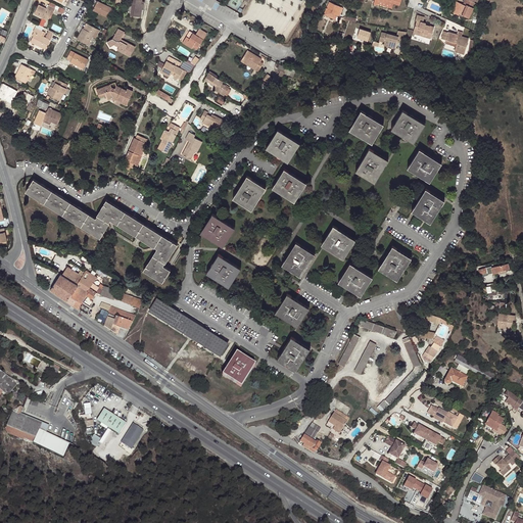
[(141,17),(143,10),(141,9),(143,2),(143,0),(133,0),(131,16),(141,17)]
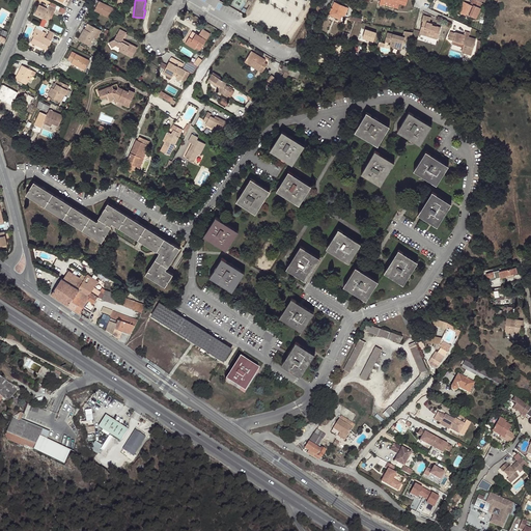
[(474,19),(481,3),(480,3),(475,0),(472,6),(469,5),(463,2),(460,6),(457,12),(467,17),(468,16),(474,19)]
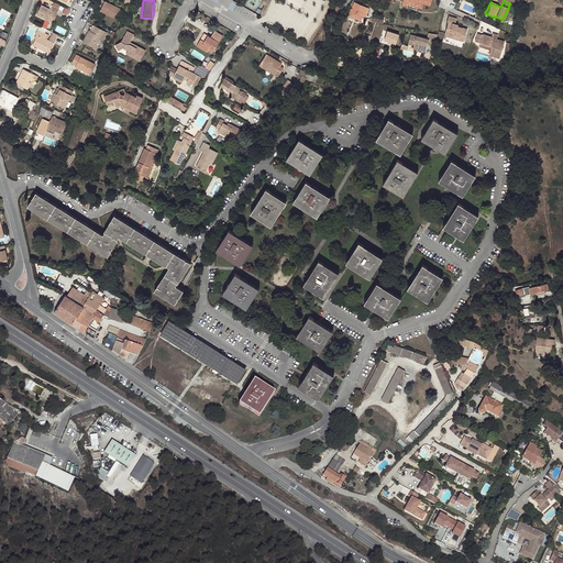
[(103,1),(100,8),(108,12),(107,14),(116,19),(121,9),(103,1)]
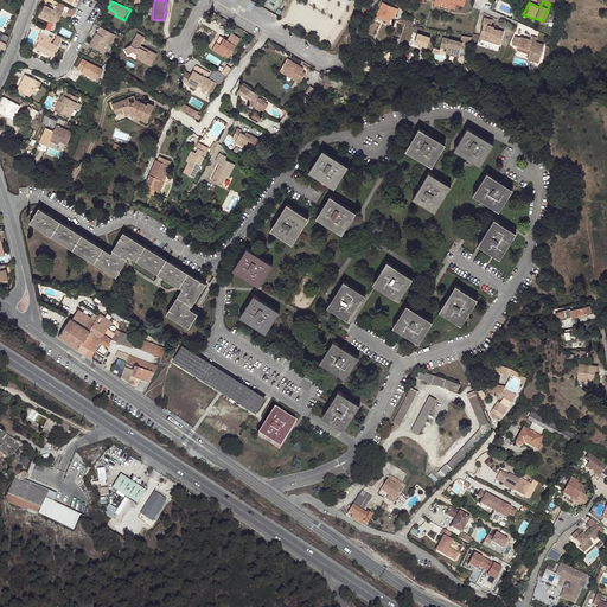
[(395,7),(382,1),(376,16),(389,21),(391,17),(395,7)]
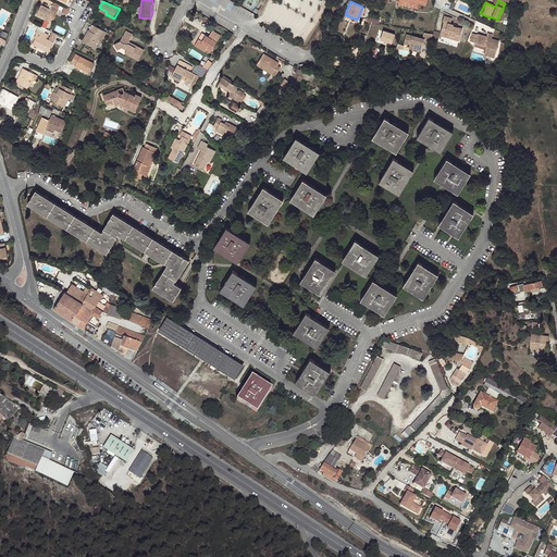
[(35,14),(49,21),(53,11),(57,12),(58,9),(51,5),(49,9),(40,4),(35,14)]
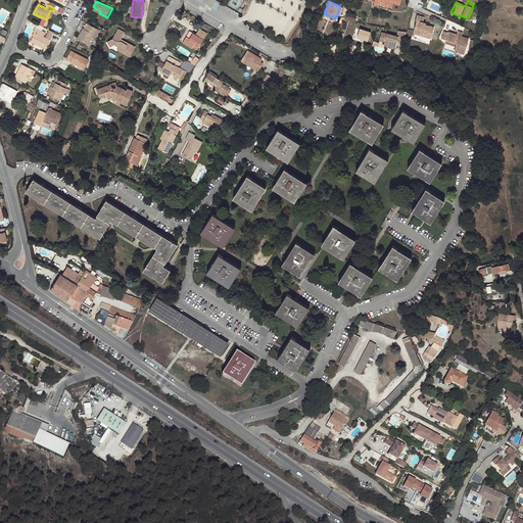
[(420,34),(419,36),(428,38),(431,27),(425,25),(422,25),(422,22),(420,21),(421,17),(414,15),(412,20),(413,21),(411,32),(420,34)]
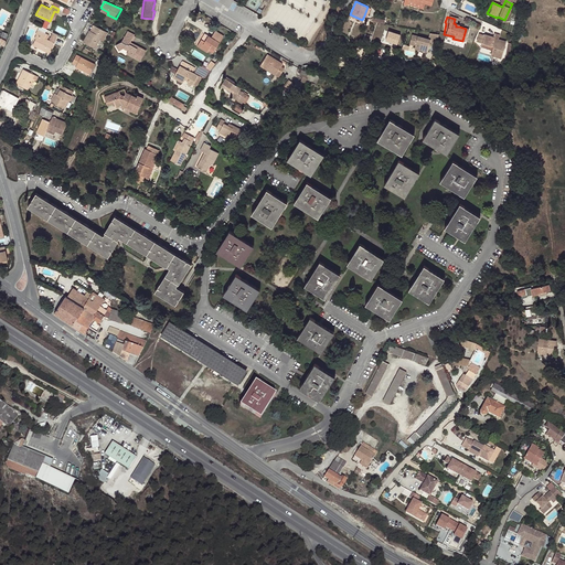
[(82,42),(94,49),(99,40),(104,31),(95,27),(92,32),(88,31),(82,42)]
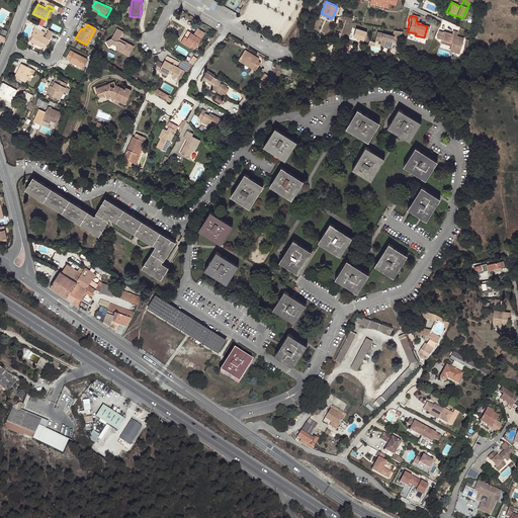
[(29,40),(36,45),(44,49),(49,39),(42,35),(45,32),(34,27),(32,30),(33,31),(31,34),(32,34),(31,37),(29,40)]
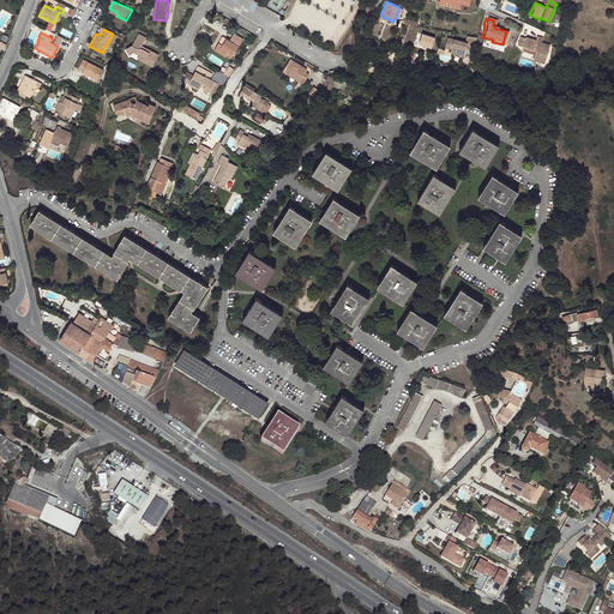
[(216,48),(227,54),(233,56),(244,38),(234,32),(230,40),(227,38),(223,44),(221,43),(220,42),(216,48)]
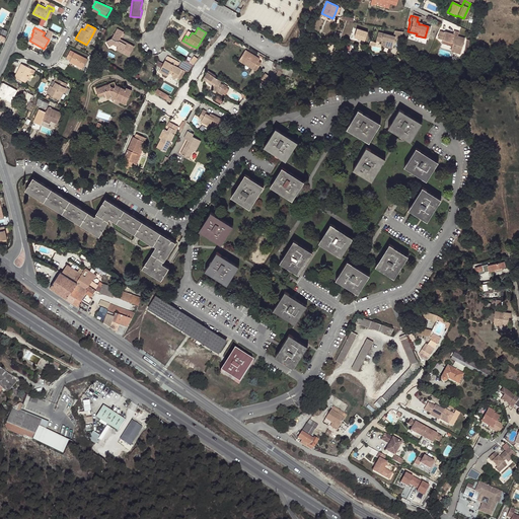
[(133,46),(123,41),(122,43),(118,41),(119,39),(123,32),(116,28),(112,38),(104,41),(107,47),(115,43),(118,45),(115,49),(128,56),(133,46)]
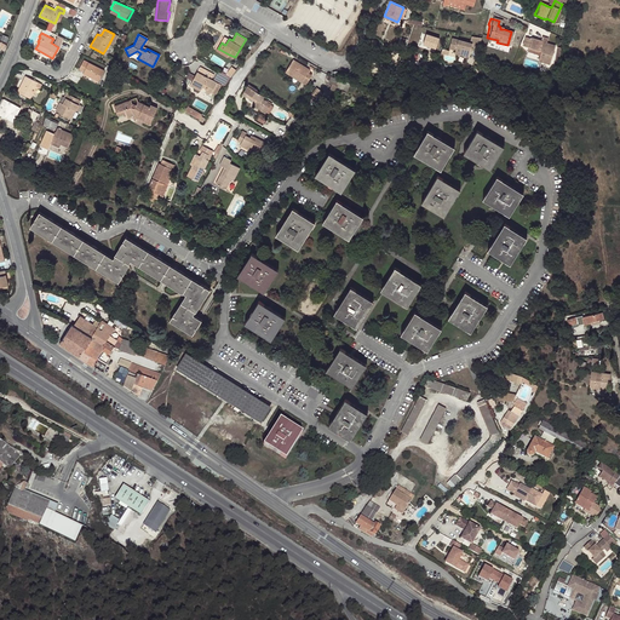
[(459,50),(458,52),(472,57),(477,42),(482,44),(483,38),(474,35),(472,41),(454,36),(452,47),(459,50)]
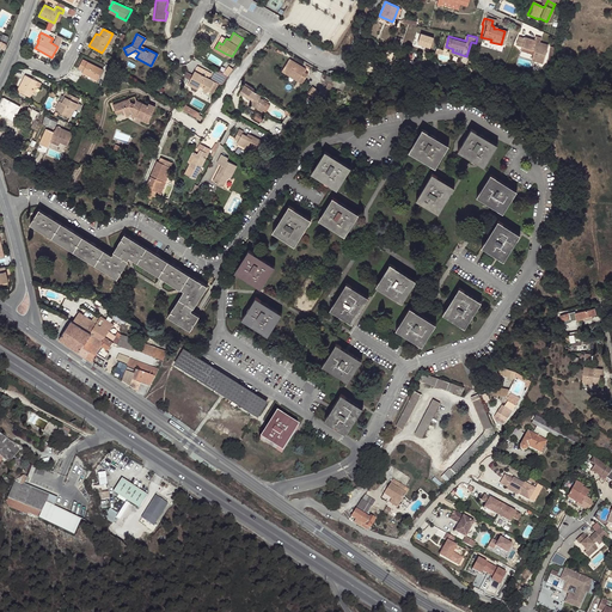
[(532,49),(531,53),(531,57),(542,61),(545,42),(532,38),(522,36),(522,37),(516,35),(514,44),(520,46),(532,49)]
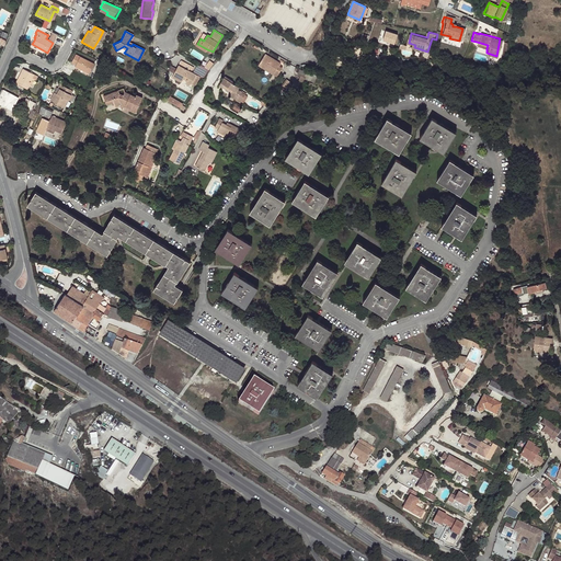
[(77,65),(76,67),(89,73),(94,64),(76,55),(71,63),(77,65)]
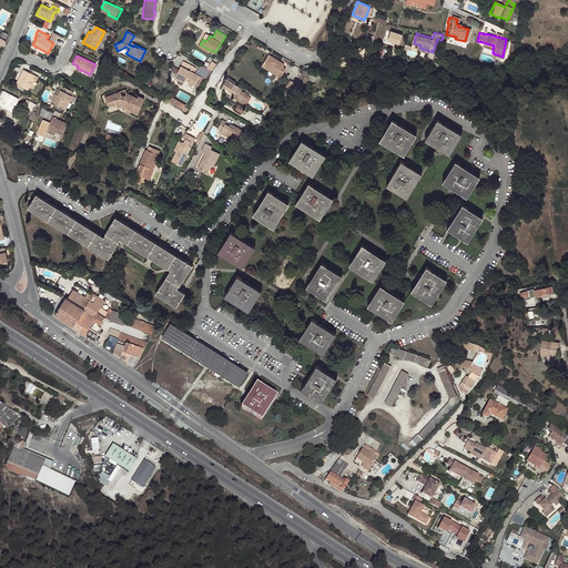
[(282,67),(267,56),(259,67),(279,82),(285,73),(280,69),(282,67)]
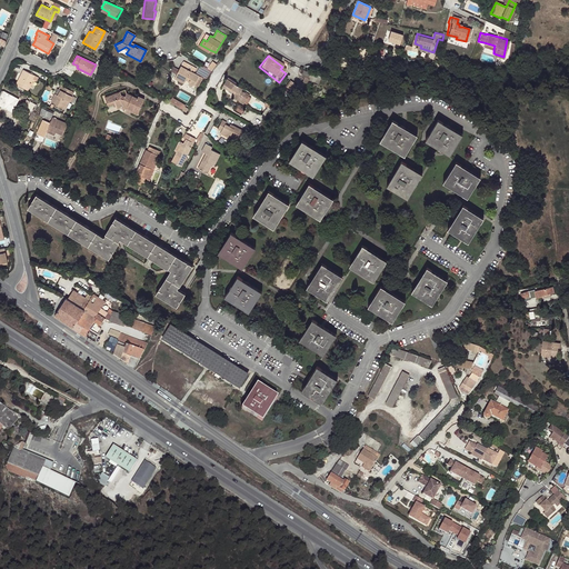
[(187,82),(191,86),(198,77),(189,71),(192,68),(182,61),(173,77),(182,82),(183,81),(185,79),(188,81),(187,82)]
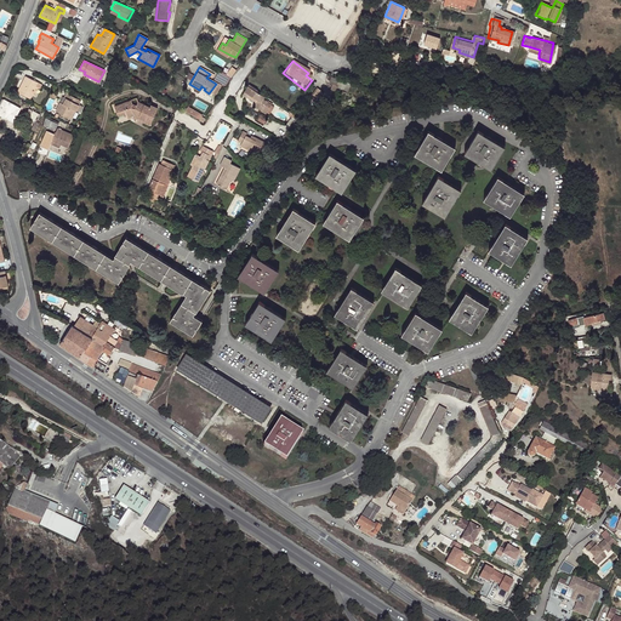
[(221,84),(224,86),(231,77),(227,75),(226,74),(218,70),(217,70),(215,77),(214,79),(221,84)]
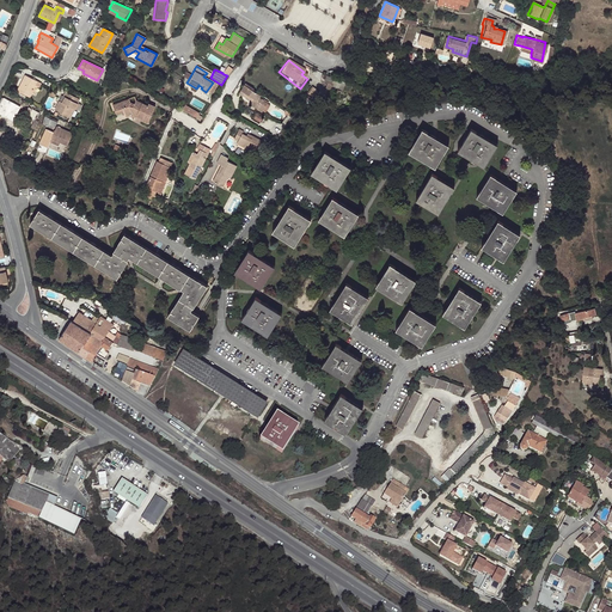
[(17,90),(29,97),(31,92),(35,84),(37,80),(25,74),(23,78),(24,79),(20,86),(19,85),(17,90)]
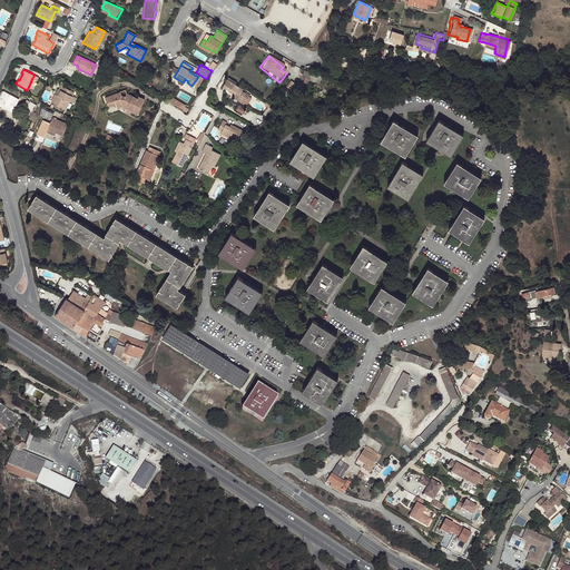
[(198,77),(192,86),(196,88),(202,79),(198,77)]
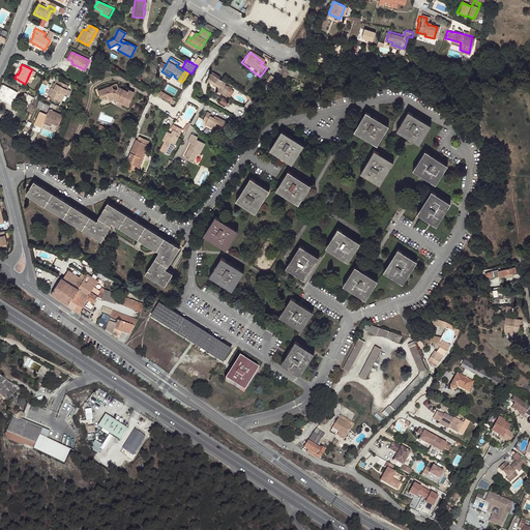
[(215,89),(224,94),(229,87),(223,83),(224,81),(219,79),(221,77),(212,71),(206,80),(209,82),(211,80),(218,85),(217,87),(215,89)]
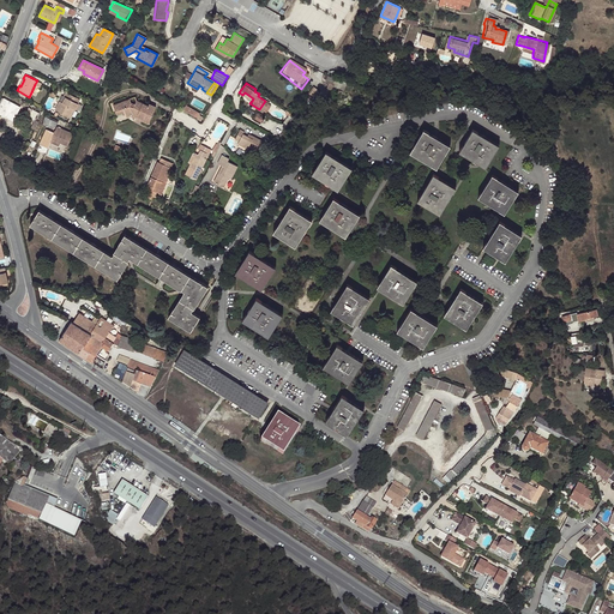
[(62,103),(59,102),(55,110),(68,118),(73,109),(76,110),(78,104),(77,103),(79,100),(66,92),(64,97),(65,98),(62,103)]
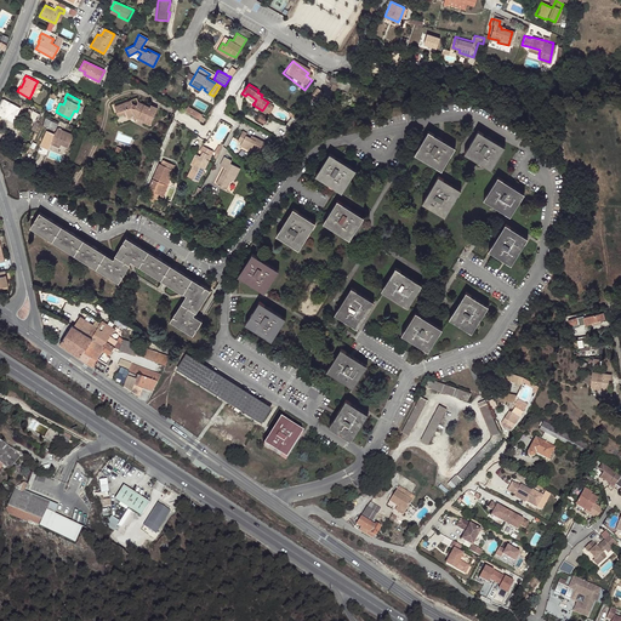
[(323,98),(319,97),(315,100),(314,101),(313,103),(319,107),(323,98)]
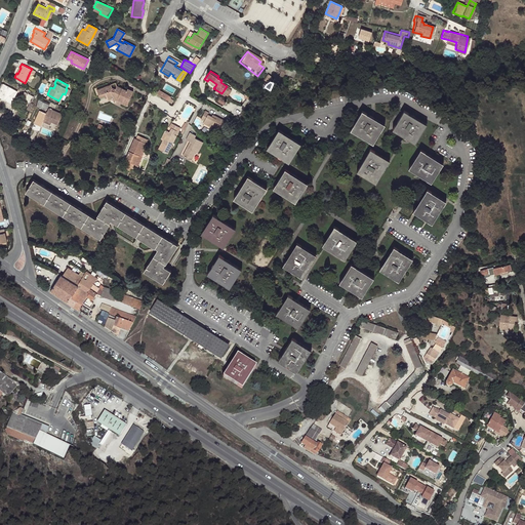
[(0,93),(7,98),(6,101),(11,103),(17,91),(3,84),(2,86),(3,87),(0,93)]
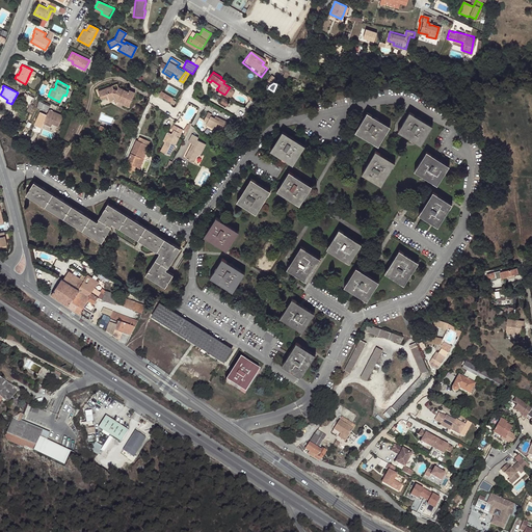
[(122,104),(128,107),(134,92),(128,90),(128,91),(116,86),(115,90),(111,88),(110,86),(96,92),(100,99),(106,97),(108,102),(113,100),(122,104)]
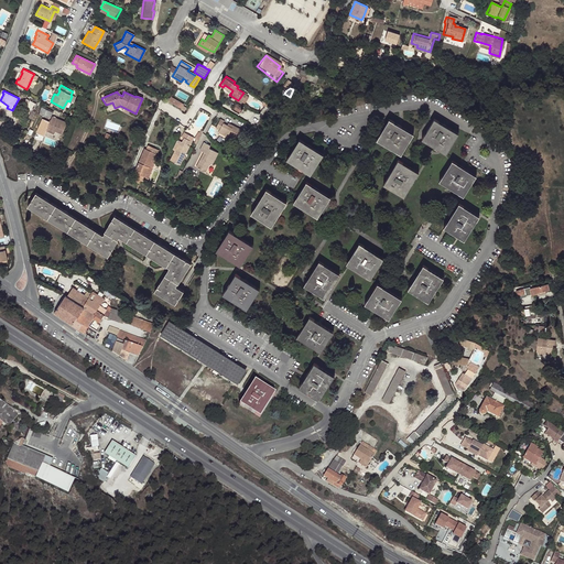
[(22,105),(31,109),(34,102),(26,98),(22,105)]
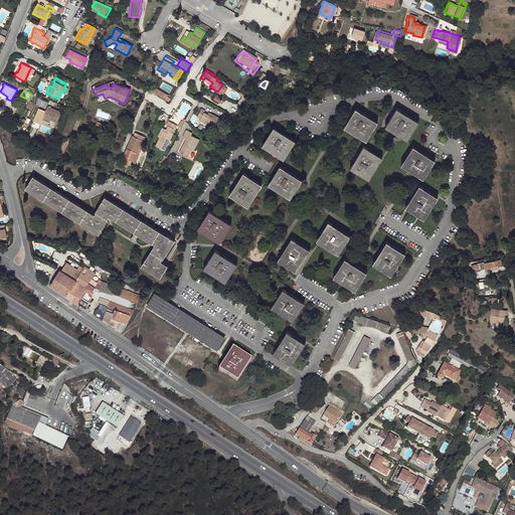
[(36,101),(46,106),(47,102),(37,97),(36,101)]
